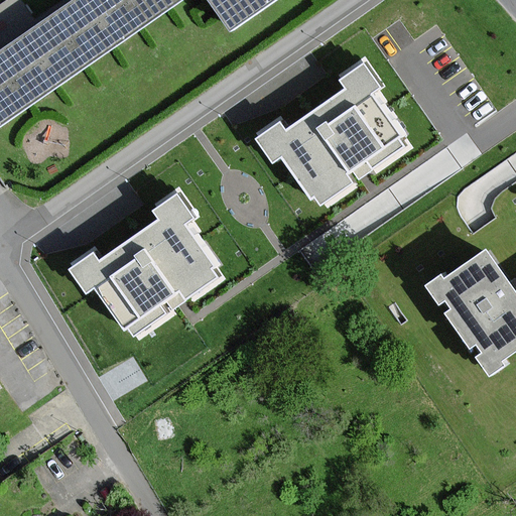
[(68,0),(0,46),(0,129),(187,0),(68,0)]
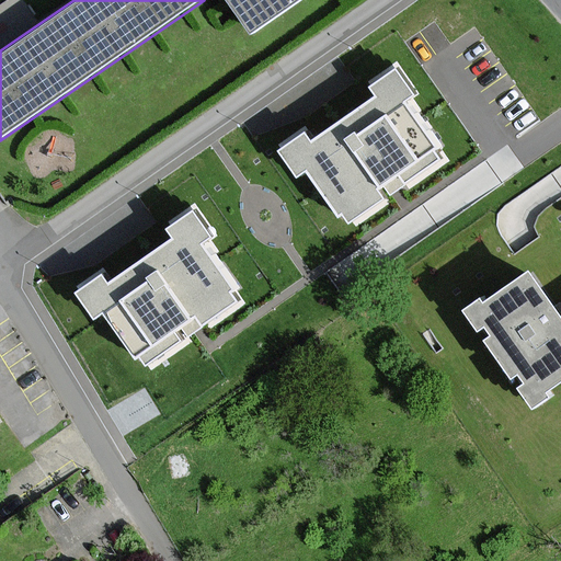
[(222,0),(249,36),(299,0),(222,0)]
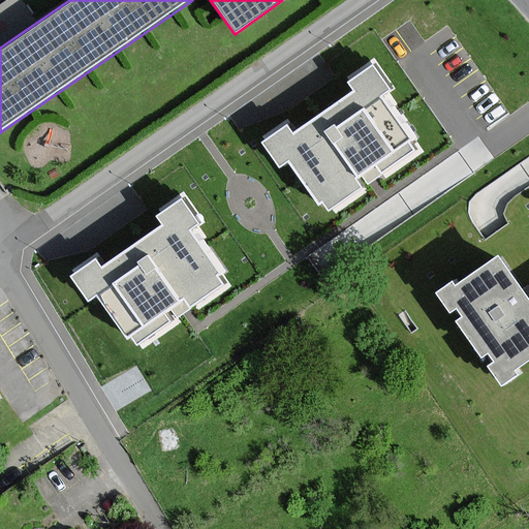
[(289,114),(249,142),(278,182),(290,174),(321,218),(425,146),(392,97),(405,87),(378,49),(336,79),(343,90),(296,123),(289,114)]
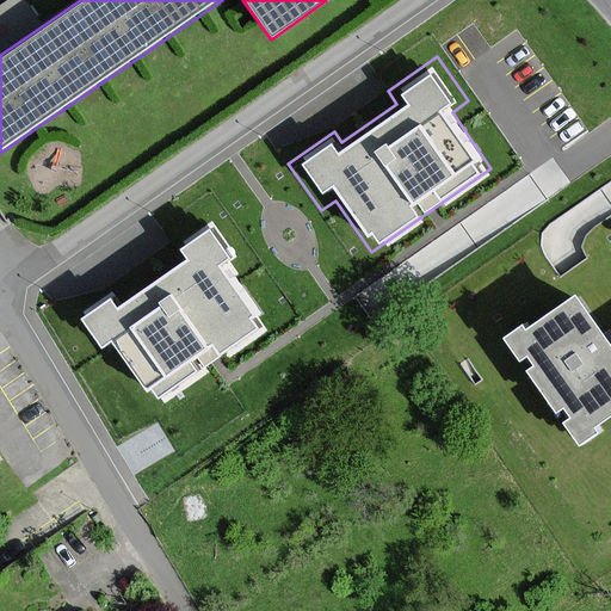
[(110,297),(81,316),(102,346),(115,338),(156,400),(267,326),(229,270),(236,260),(207,222),(172,250),(178,263),(122,304),(110,297)]
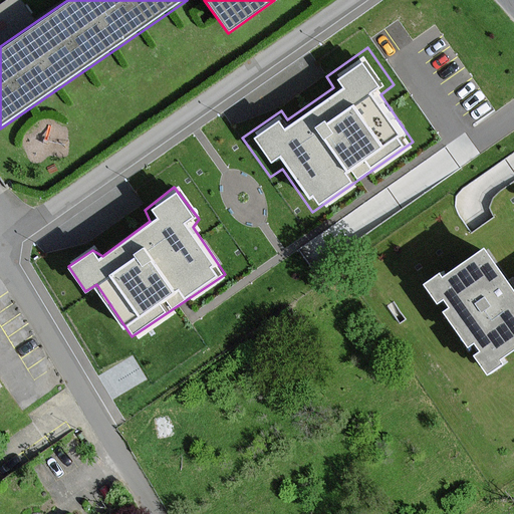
[(513,293),(510,288),(485,250),(444,278),(440,272),(422,285),(484,377),(503,364),(497,357),(513,345),(513,293)]
